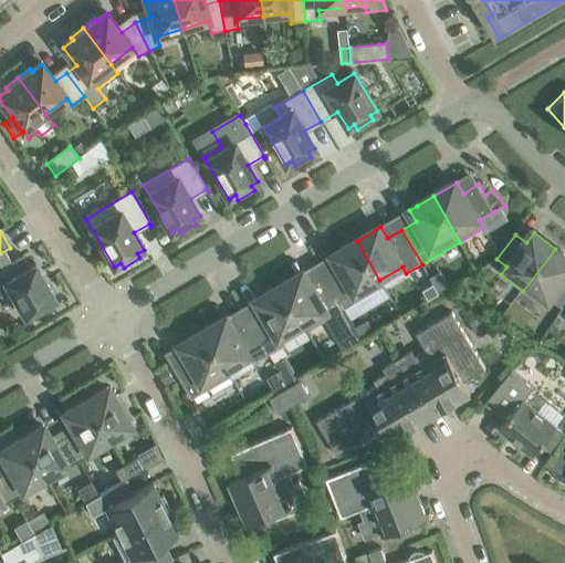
[(379,280),(357,241),(334,256),(341,267),(325,274),(342,302),(356,293),(379,280)]
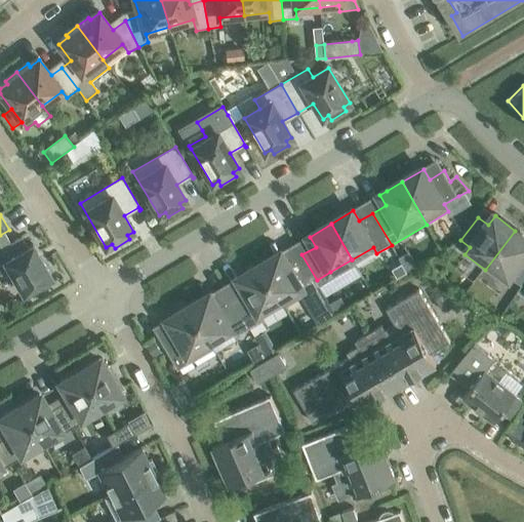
[(523,286),(523,237),(515,231),(485,270),(506,285),(511,278),(523,286)]
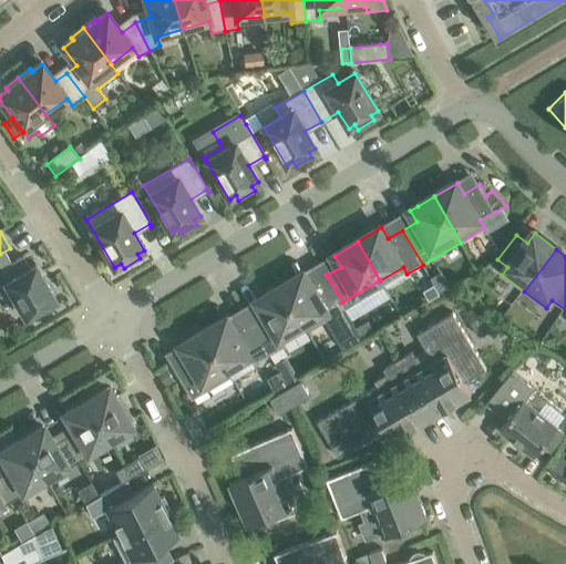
[(24,257),(12,264),(0,270),(0,297),(12,297),(26,318),(33,315),(34,318),(45,313),(43,308),(57,300),(35,265),(31,268),(24,257)]
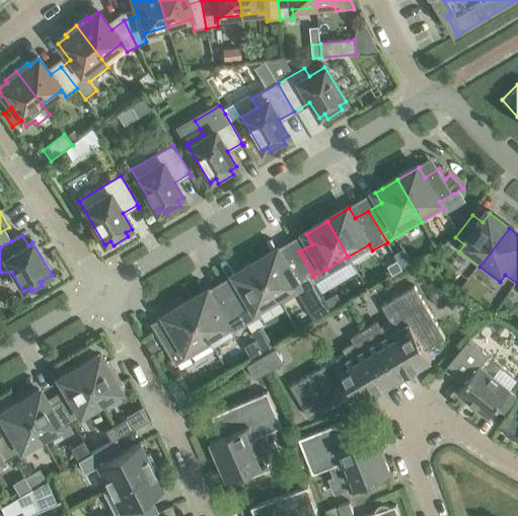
[(316,283),(315,280),(313,277),(298,251),(285,260),(279,249),(257,263),(278,297),(282,303),(316,283)]
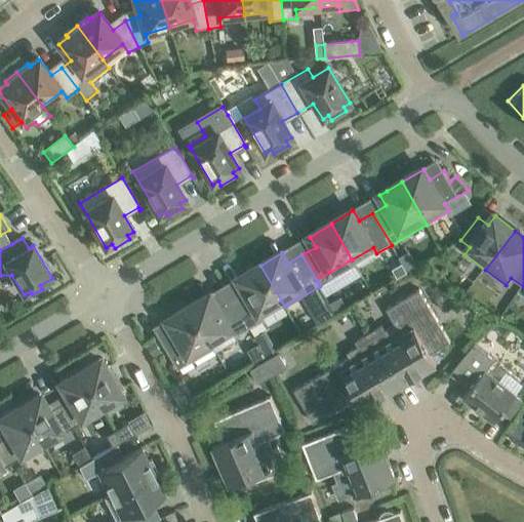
[(259,314),(281,300),(260,266),(239,278),(245,288),(232,296),(249,327),(264,319),(259,314)]
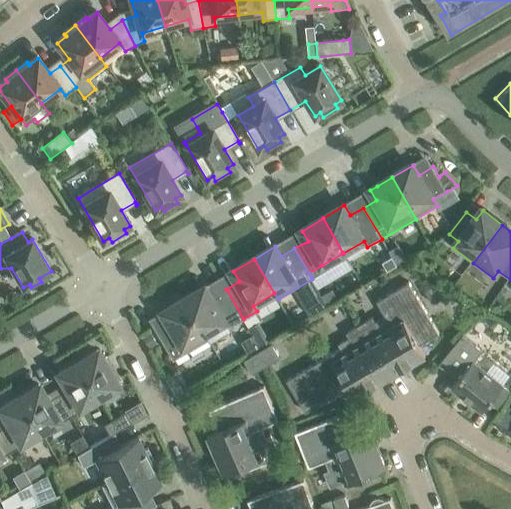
[(425,291),(434,305),(447,297),(439,283),(425,291)]
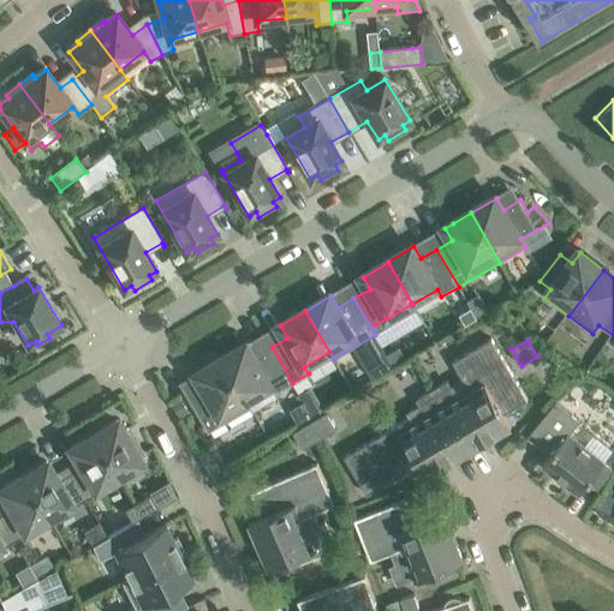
[(496,435),(498,437),(513,427),(506,415),(529,402),(493,341),(454,364),(465,383),(452,390),(448,384),(419,402),(423,407),(409,415),(411,420),(346,459),(369,497),(419,467),(427,479),(442,469),(441,468),(454,460),(455,462),(484,444),(483,443),(496,435)]
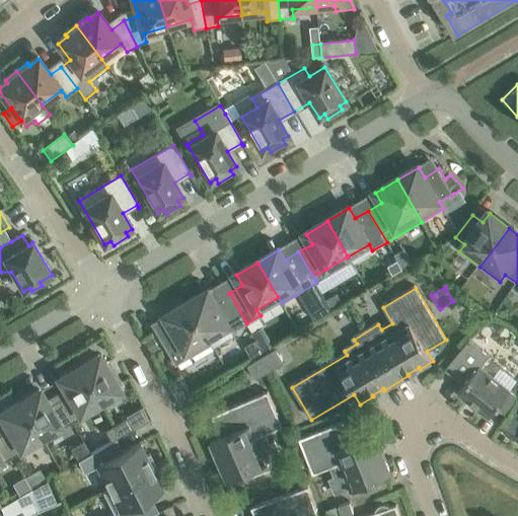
[(246,323),(229,293),(216,301),(210,291),(188,304),(209,339),(230,325),(233,332),(246,323)]
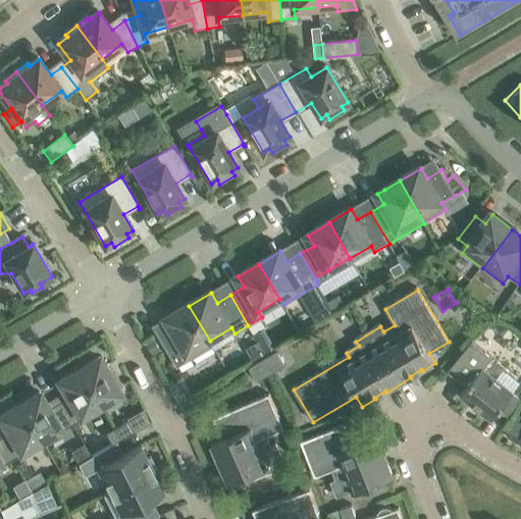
[(214,348),(210,341),(189,306),(167,318),(173,328),(159,336),(177,368),(193,360),(214,348)]
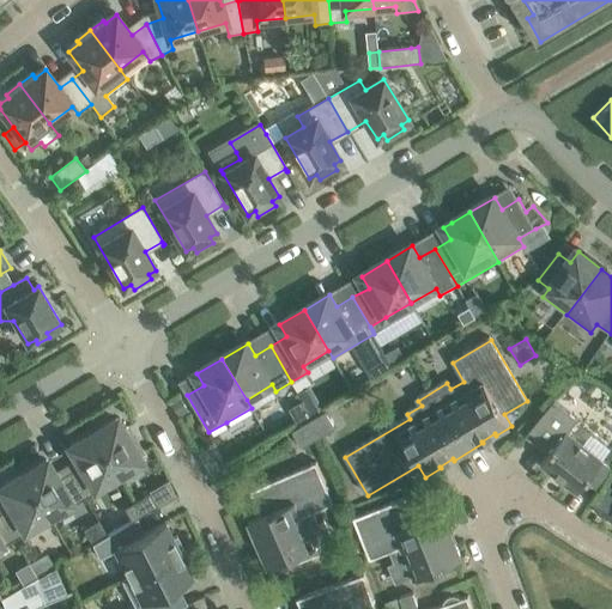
[(556,402),(527,438),(550,456),(543,466),(579,494),(588,483),(601,494),(611,477),(611,468),(604,463),(569,434),(579,421),(556,402)]
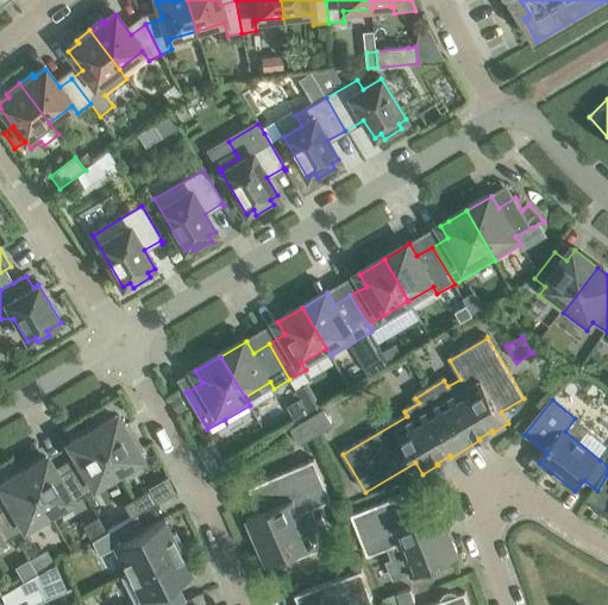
[(334,427),(325,410),(308,420),(318,436),(334,427)]
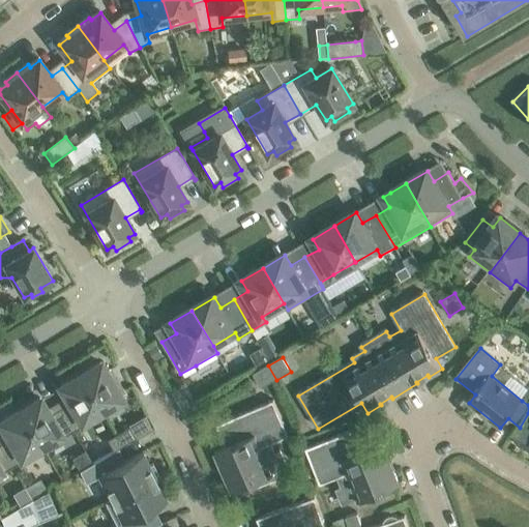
[(101,363),(81,376),(103,411),(127,397),(118,380),(113,383),(101,363)]
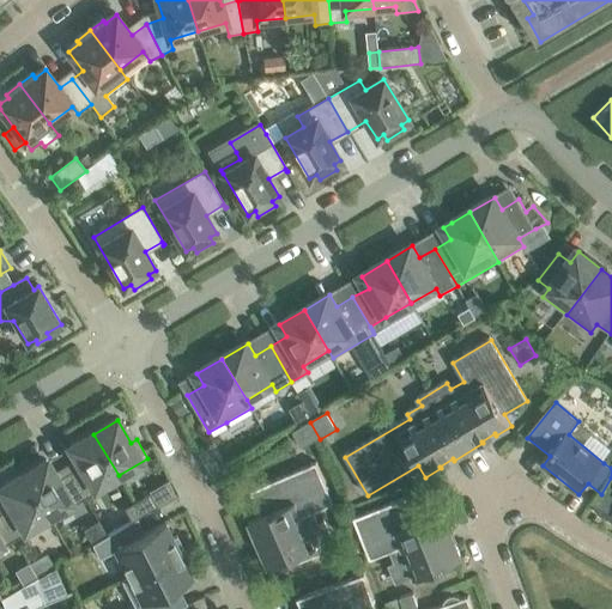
[(320,439),(310,422),(294,433),(303,449),(320,439)]
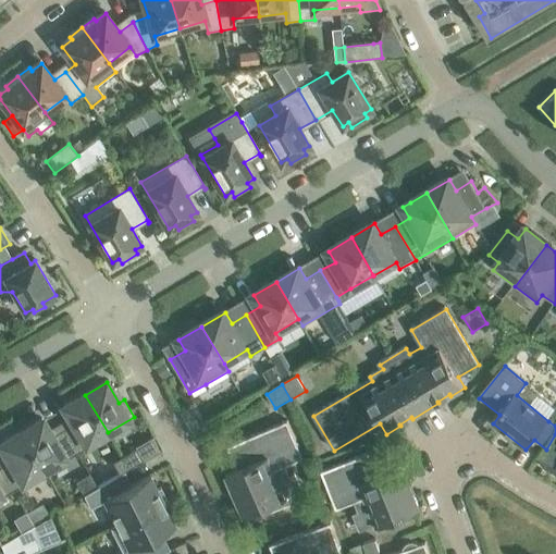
[(108,432),(85,395),(64,407),(75,425),(64,431),(77,455),(90,447),(88,444),(108,432)]
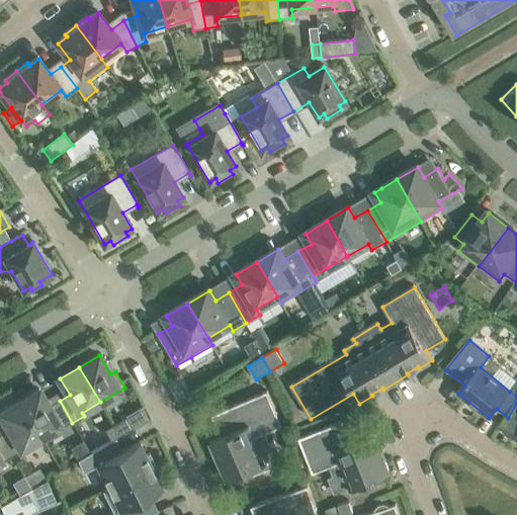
[(39,391),(20,402),(44,442),(64,431),(62,428),(72,423),(60,401),(50,407),(39,391)]
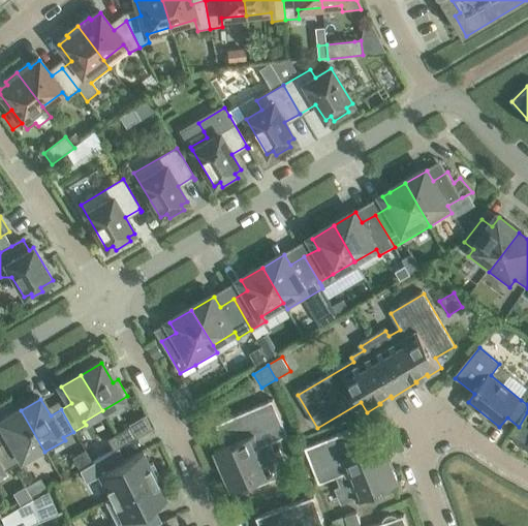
[(252,483),(254,487),(274,478),(272,472),(286,466),(280,453),(275,455),(271,444),(289,436),(274,401),(217,426),(226,446),(215,452),(221,465),(223,465),(228,476),(226,477),(233,492),(252,483)]
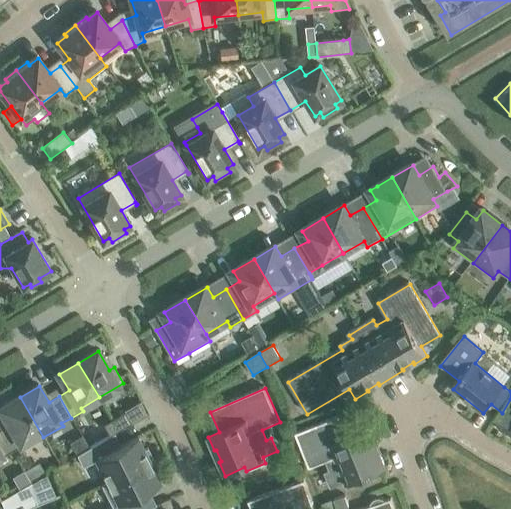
[(43,437),(20,397),(1,409),(10,425),(0,431),(13,452),(24,446),(22,443),(40,432),(43,437)]
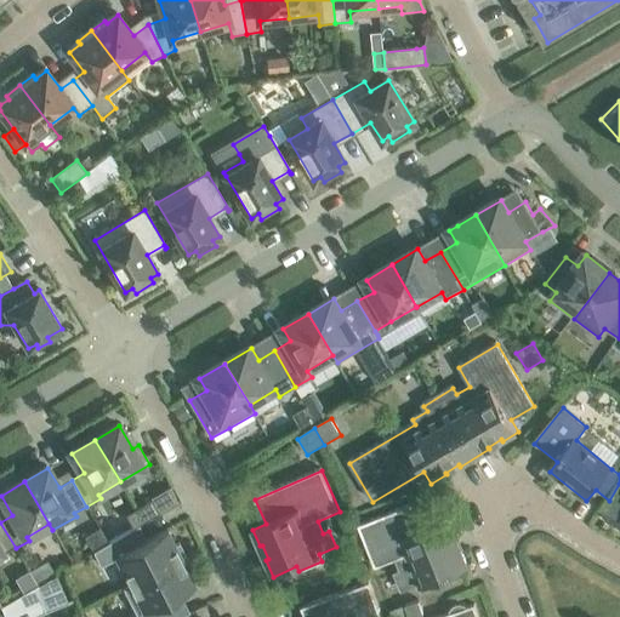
[(456,537),(449,520),(437,525),(426,500),(359,526),(376,569),(398,560),(403,572),(397,575),(403,590),(420,584),(422,592),(448,582),(445,577),(468,567),(462,550),(460,552),(454,537),(456,537)]
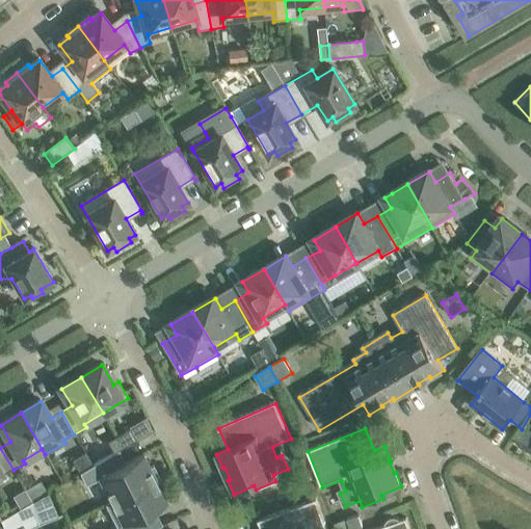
[(131,429),(108,443),(115,454),(137,441),(131,429)]
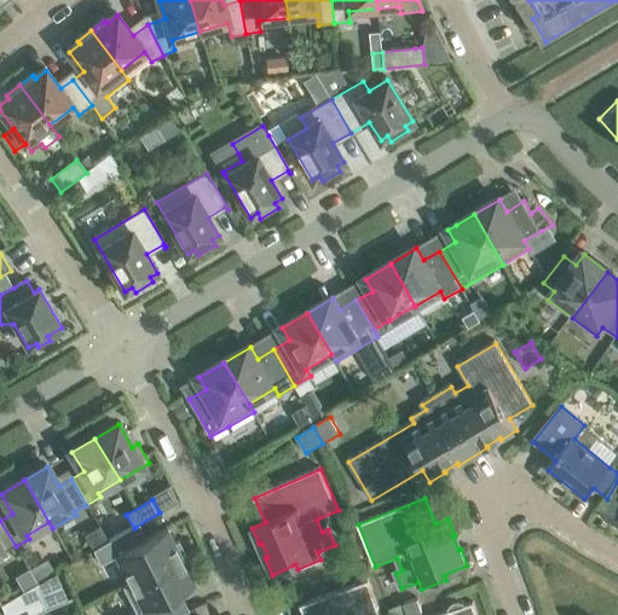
[(0,550),(0,551),(3,555),(16,546),(0,521),(0,520),(0,550)]
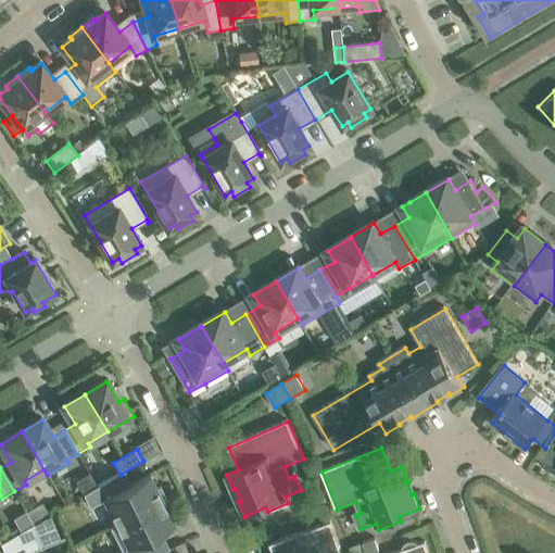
[(124,490),(116,477),(84,495),(90,508),(104,502),(116,525),(111,528),(111,529),(167,500),(161,488),(158,490),(151,477),(124,490)]
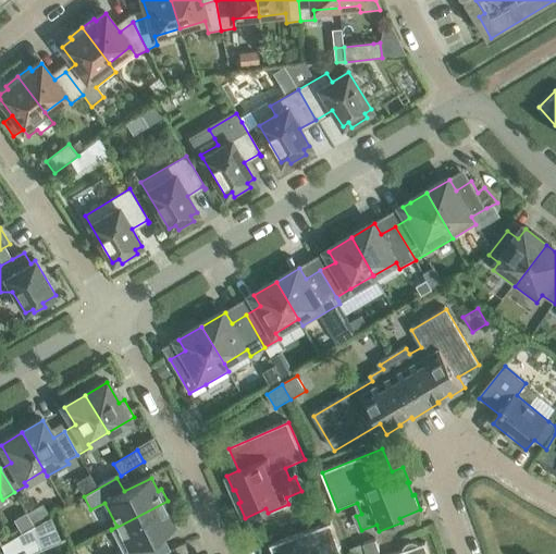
[(173,513),(168,501),(111,530),(123,553),(156,553),(149,541),(176,528),(170,515),(173,513)]
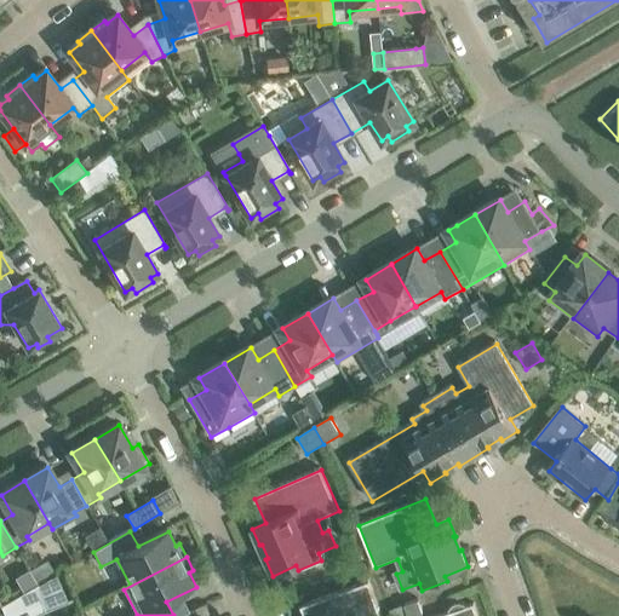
[(380,615),(370,583),(302,608),(304,615),(380,615)]
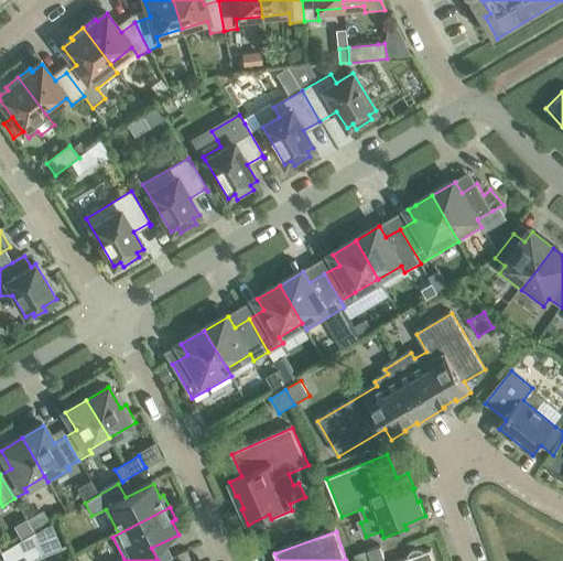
[(35,532),(2,552),(1,553),(4,560),(35,560),(42,558),(33,536),(36,533),(35,532)]
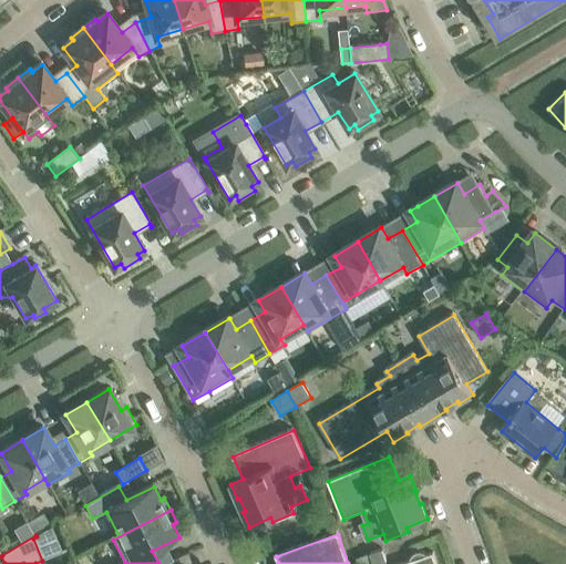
[(388,563),(383,551),(370,554),(373,563),(388,563)]
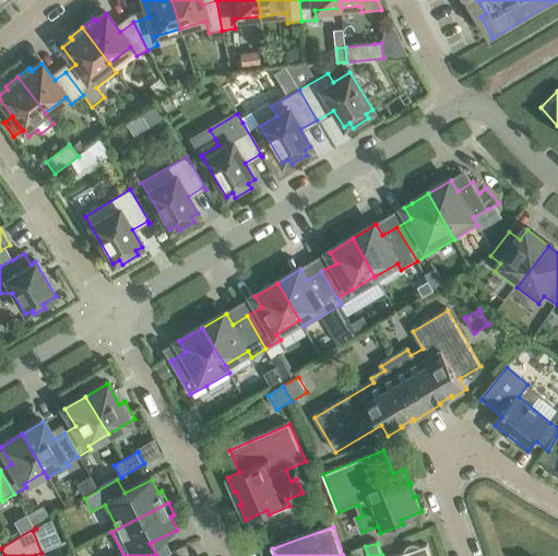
[(430,555),(428,546),(400,555),(430,555)]
